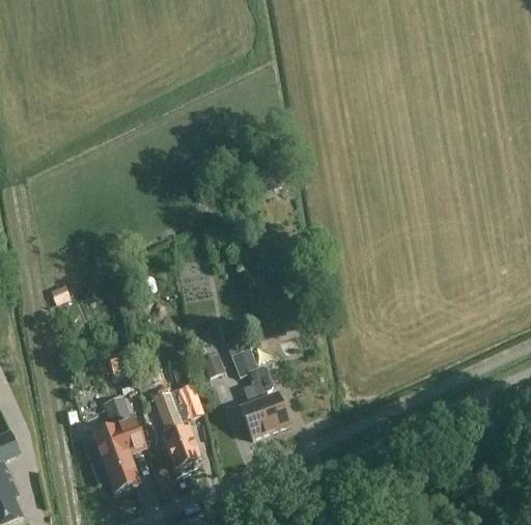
[(258,192),(281,185),(276,166),(252,173),(258,192)]
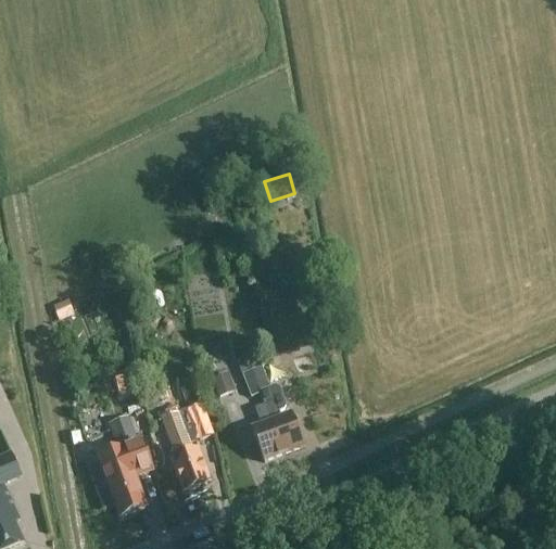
[(216,195),(209,199),(214,211),(222,207),(216,195)]
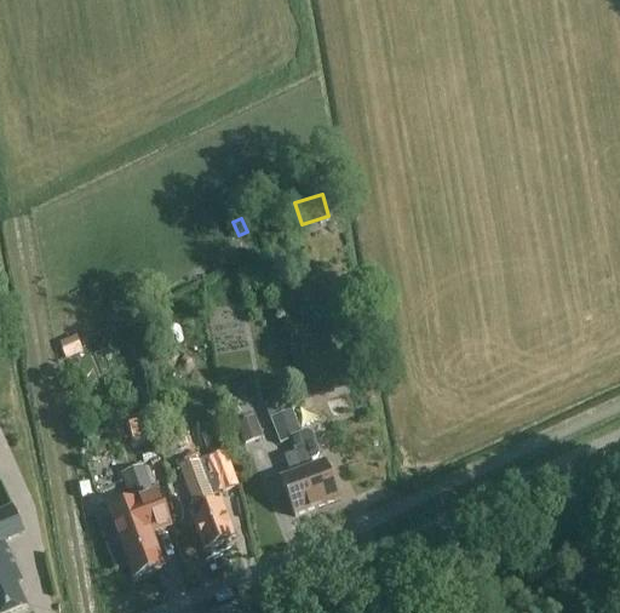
[(79,337),(62,344),(65,355),(82,348),(79,337)]
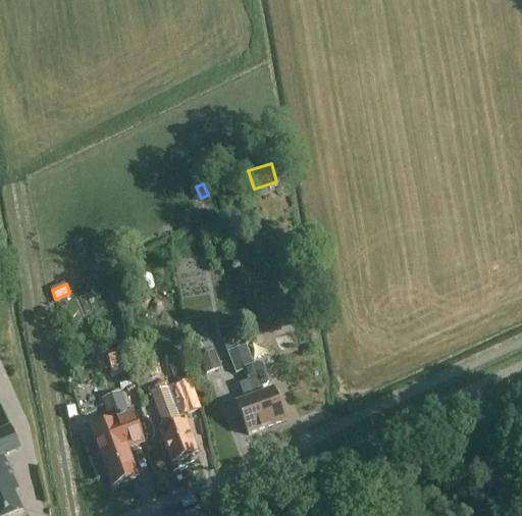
[(233,331),(222,336),(227,348),(237,345),(239,344),(233,331)]
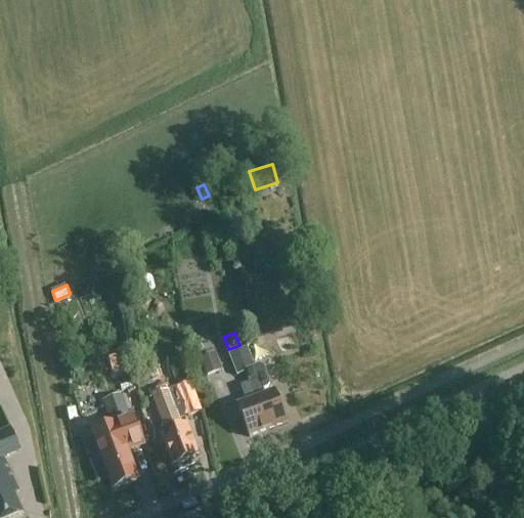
[(250,379),(268,425),(287,418),(275,387),(265,391),(263,384),(267,383),(269,379),(263,362),(259,361),(254,362),(247,342),(239,345),(237,346),(246,368),(250,378),(250,379)]
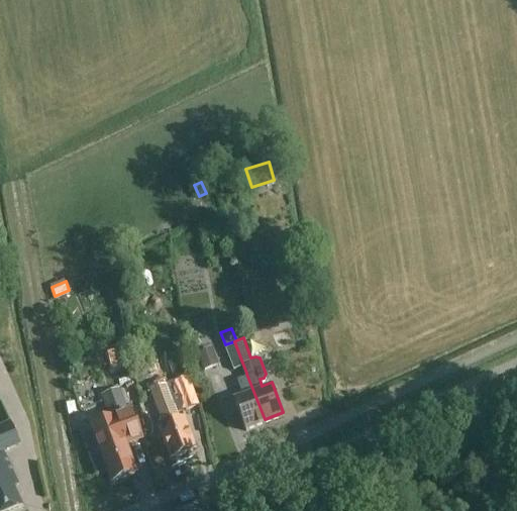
[(233,367),(242,363),(234,341),(225,344),(233,367)]
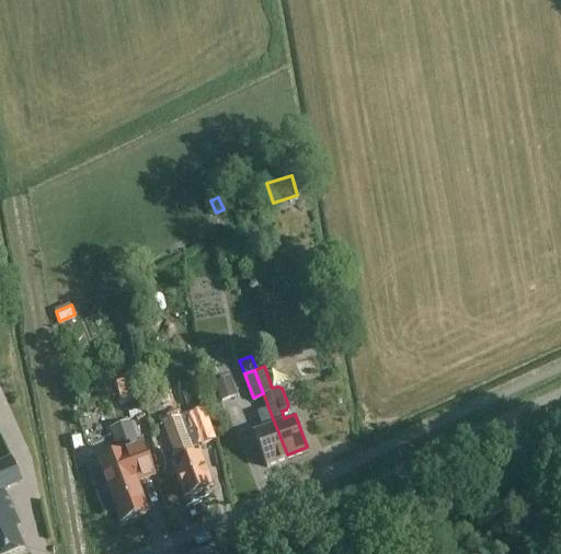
[(221,396),(237,390),(229,371),(214,378),(221,396)]
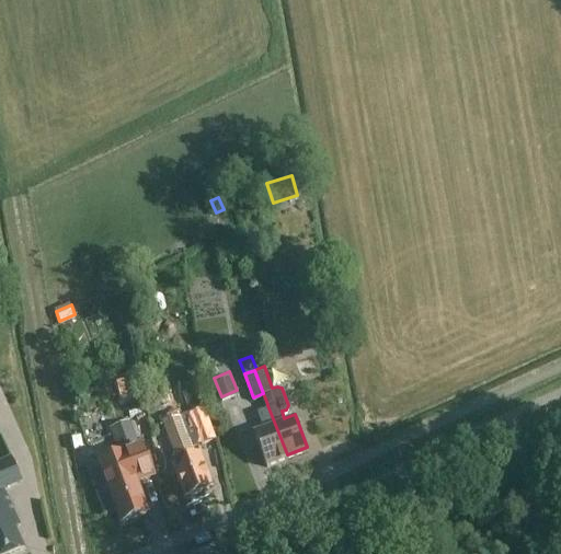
[(196,382),(178,389),(183,404),(202,397),(196,382)]
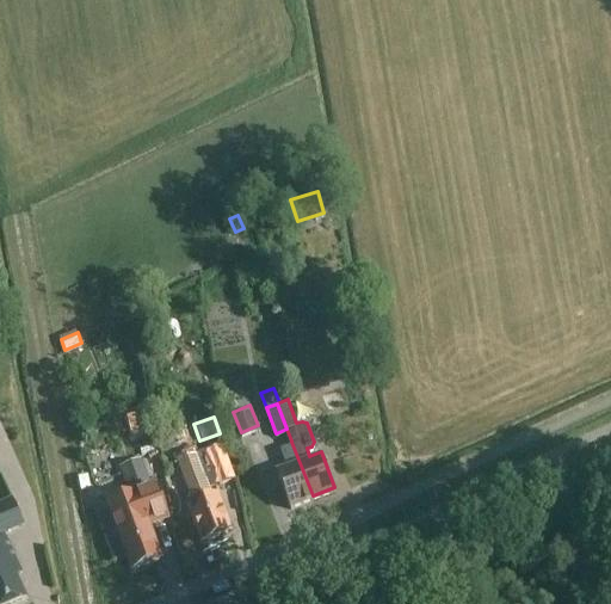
[(234,474),(221,441),(207,447),(214,468),(205,470),(203,466),(183,474),(192,500),(189,501),(203,537),(230,528),(216,491),(214,492),(209,482),(218,479),(218,480),(234,474)]
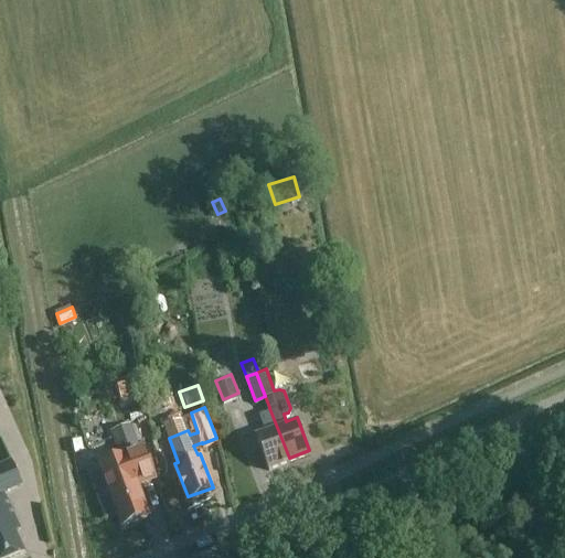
[(268,465),(289,458),(269,408),(259,411),(266,429),(255,432),(268,465)]
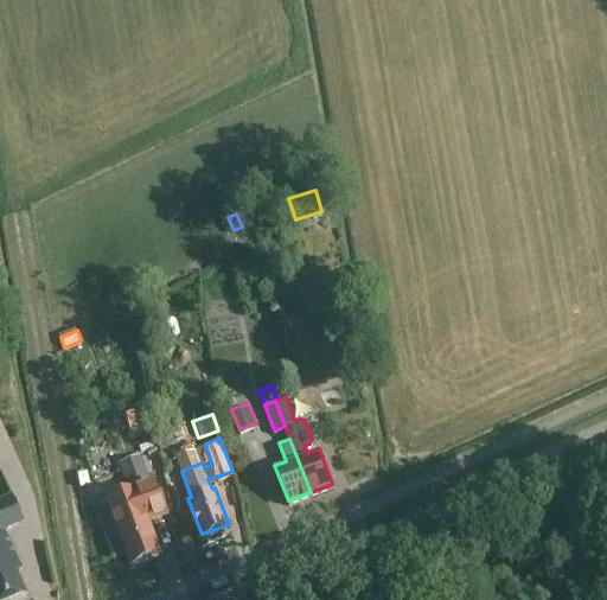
[(121,459),(129,482),(148,474),(140,452),(121,459)]
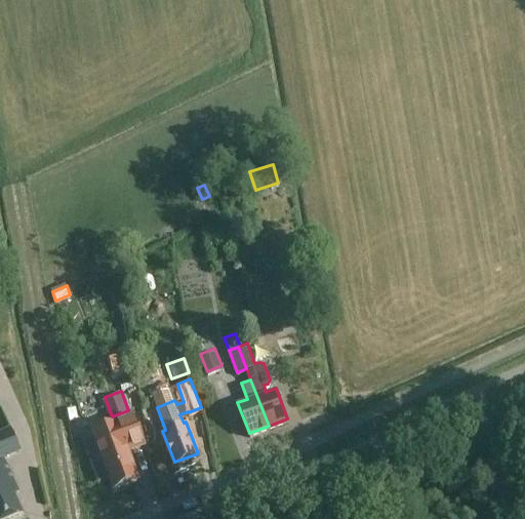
[(103,453),(114,485),(137,476),(126,445),(143,439),(134,415),(94,431),(103,453)]
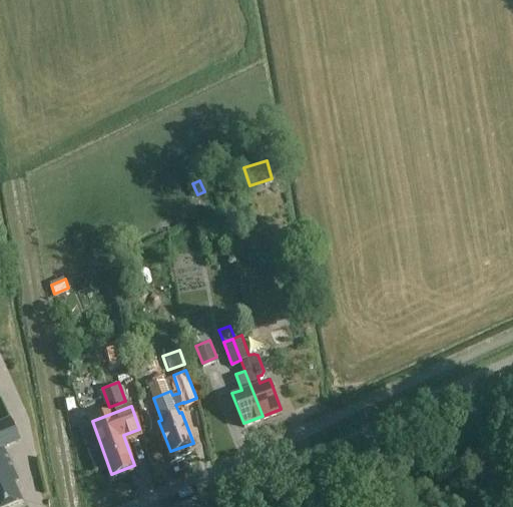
[(0,506),(22,498),(10,471),(15,469),(3,444),(19,436),(10,414),(0,418),(0,506)]
